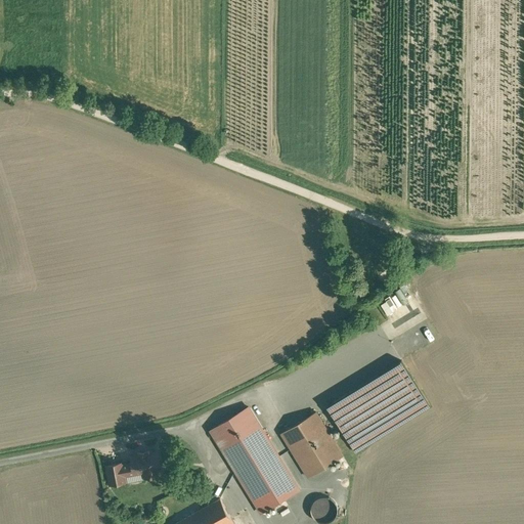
[(385,312),(409,302),(402,286),(394,289),(396,294),(380,301),(385,312)]
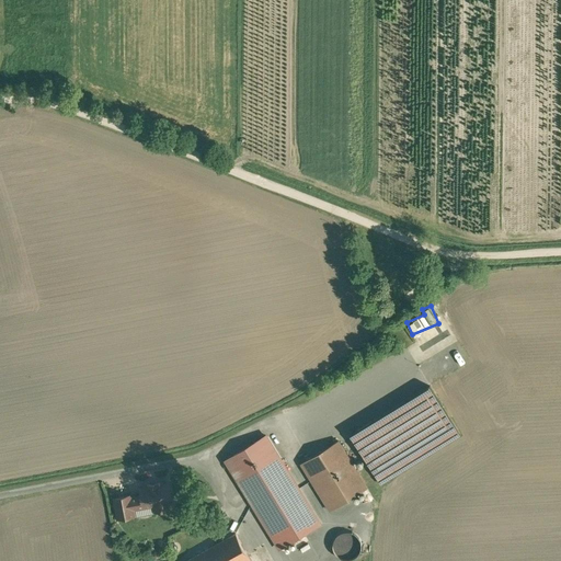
[(430,386),(350,435),(380,483),(460,435),(430,386)]
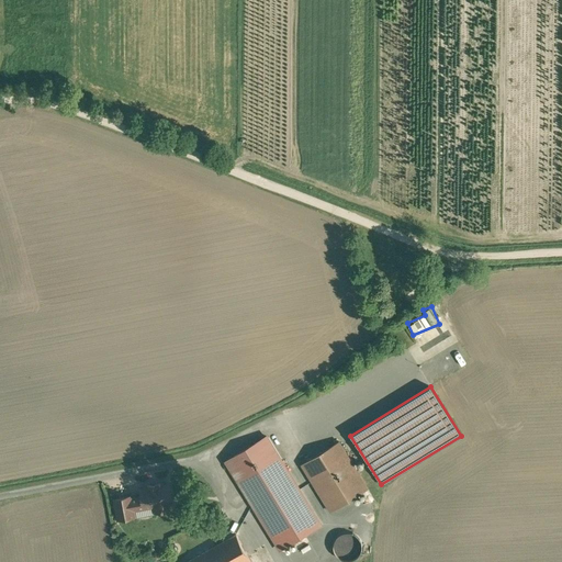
[(321,525),(267,436),(226,461),(280,549),(321,525)]
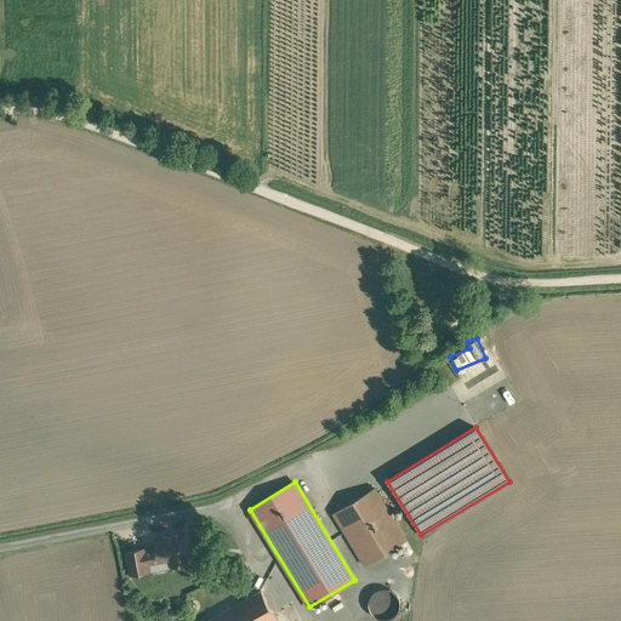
[(375,489),(334,513),(365,565),(406,540),(375,489)]
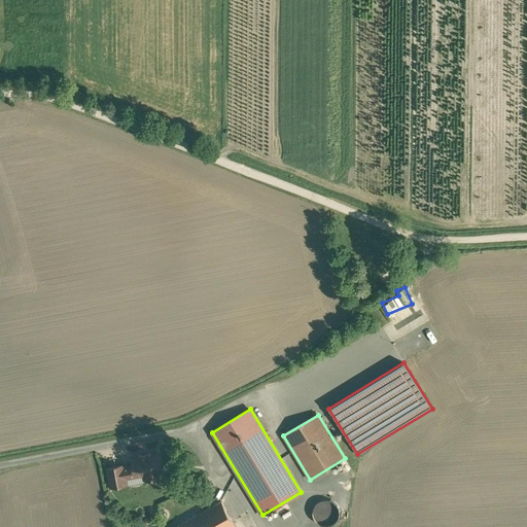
[(150,454),(138,456),(139,458),(132,459),(133,465),(124,467),(125,478),(144,475),(145,480),(157,478),(156,472),(162,471),(159,454),(150,455),(150,454)]
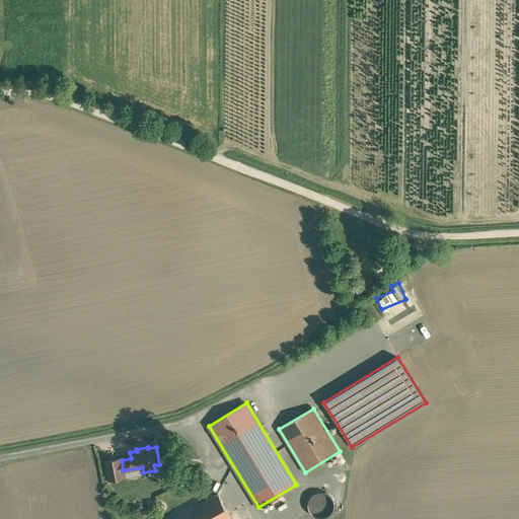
[(121,458),(105,461),(109,479),(124,476),(123,470),(122,460),(121,458)]
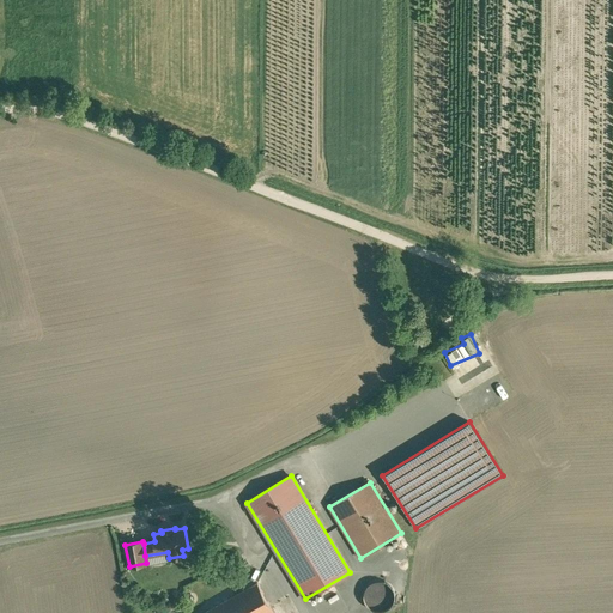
[(241,556),(229,563),(237,576),(249,569),(241,556)]
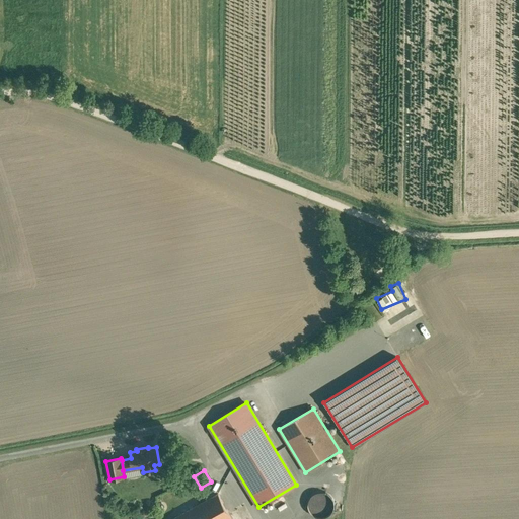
[(334,510),(335,505),(334,500),(330,495),(326,493),(321,492),(316,493),(311,496),(309,500),(308,505),(309,510),(312,514),(316,517),(321,518),(326,517),(330,514),(334,510)]
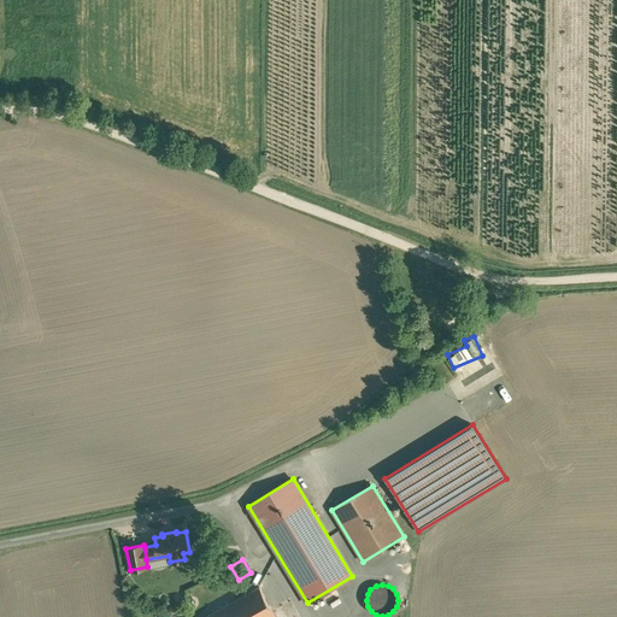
[(259,586),(230,603),(235,613),(230,616),(272,616),(276,616),(259,586)]
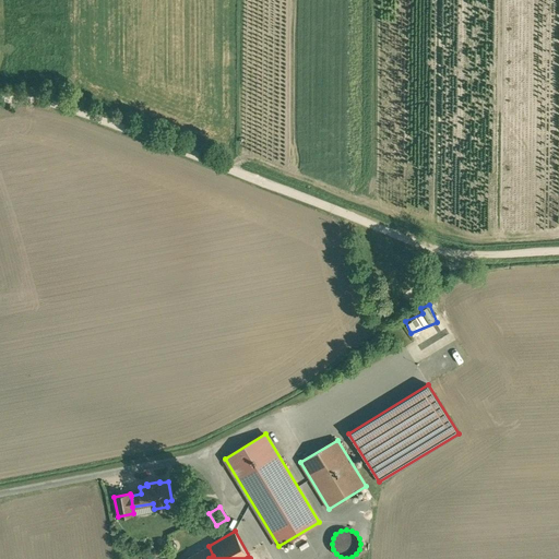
[(209,546),(185,558),(209,558),(213,556),(209,546)]
